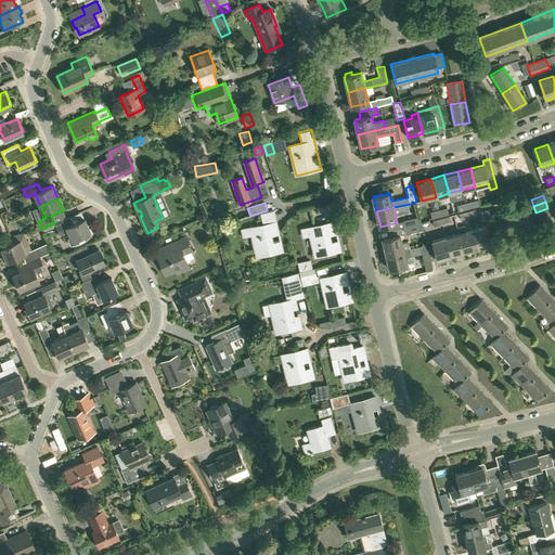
[(475,208),(467,210),(469,218),(477,216),(475,208)]
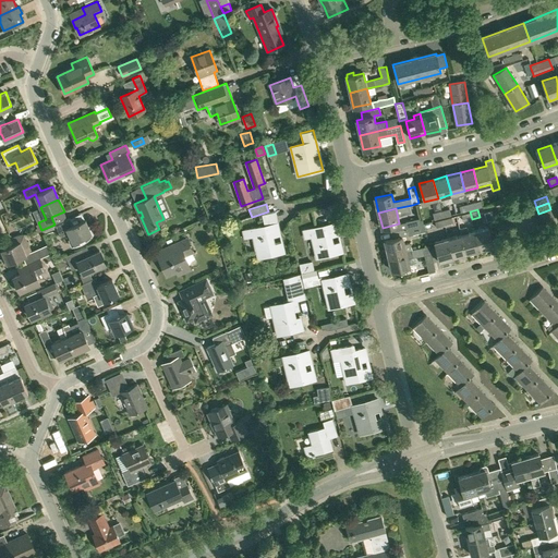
[(553,215),(550,209),(538,214),(541,219),(553,215)]
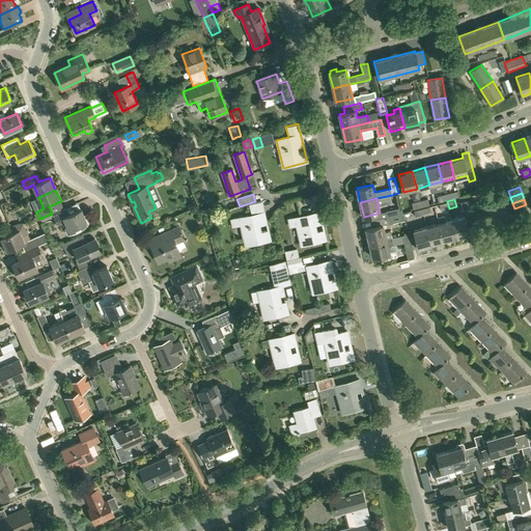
[(470,208),(468,200),(462,202),(464,211),(470,208)]
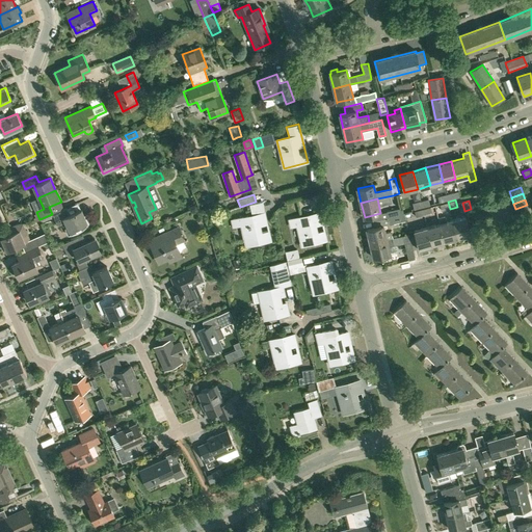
[(450,209),(448,202),(440,204),(442,211),(450,209)]
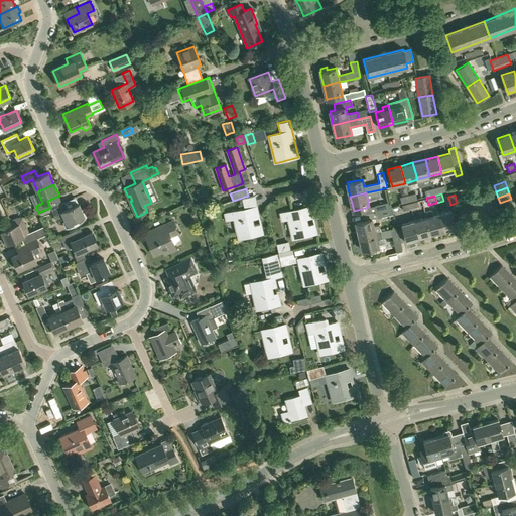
[(225,221),(234,219),(239,239),(263,233),(254,197),(242,199),(244,209),(223,214),(225,221)]
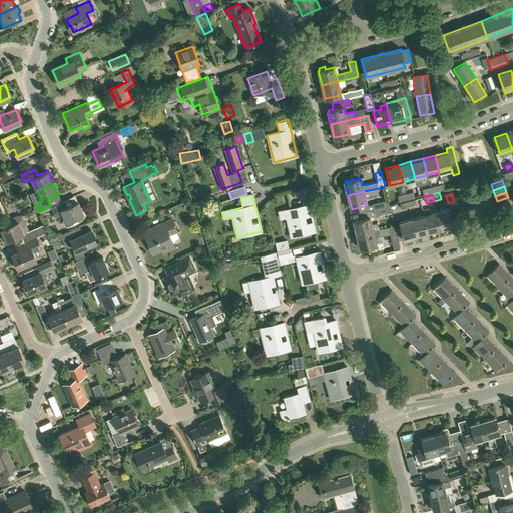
[(508,197),(497,201),(499,207),(510,203),(508,197)]
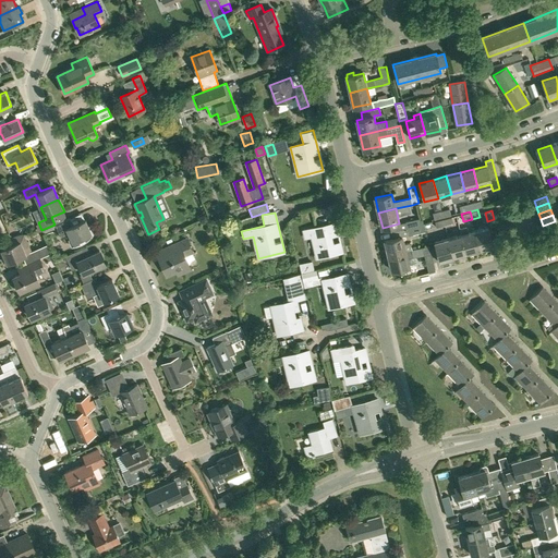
[(444,219),(445,226),(453,223),(451,217),(444,219)]
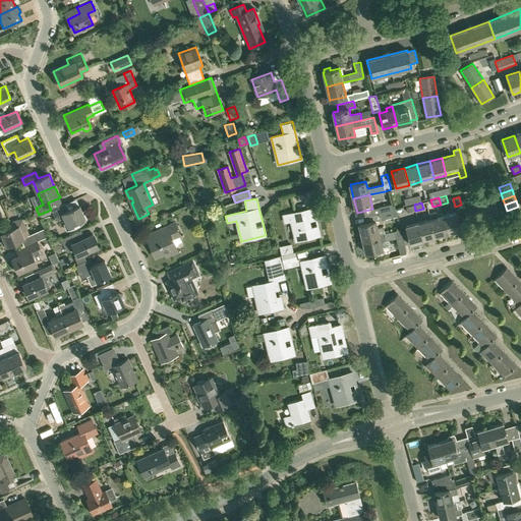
[(68,210),(65,204),(51,210),(57,222),(64,219),(66,222),(64,224),(67,230),(71,229),(72,229),(74,229),(76,228),(77,227),(79,226),(80,226),(82,225),(83,223),(84,222),(85,221),(87,219),(88,217),(84,211),(82,211),(79,205),(68,210)]
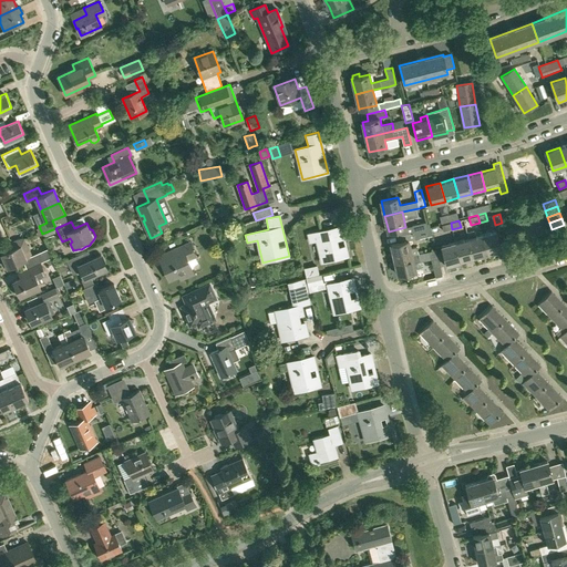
[(414,233),(431,228),(429,222),(412,226),(414,233)]
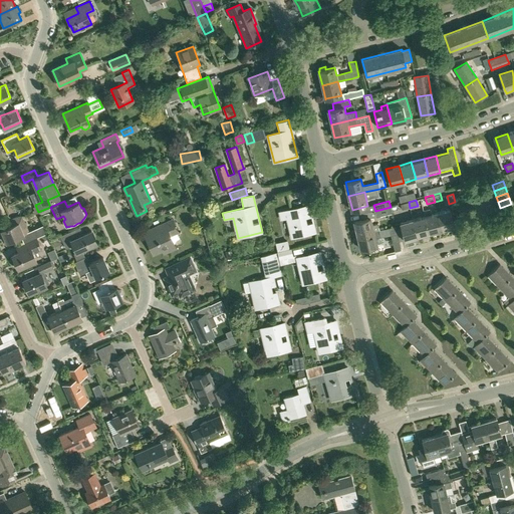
[(410,208),(409,202),(401,204),(402,210),(410,208)]
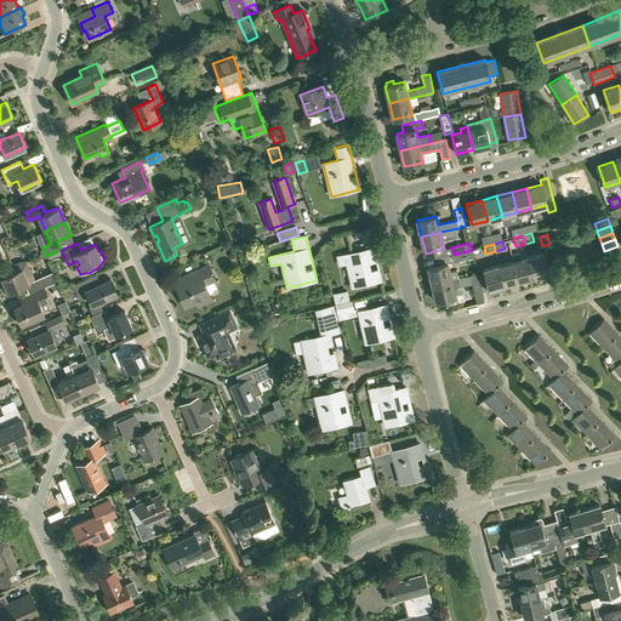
[(381,280),(374,248),(337,257),(340,265),(347,263),(353,288),(381,280)]
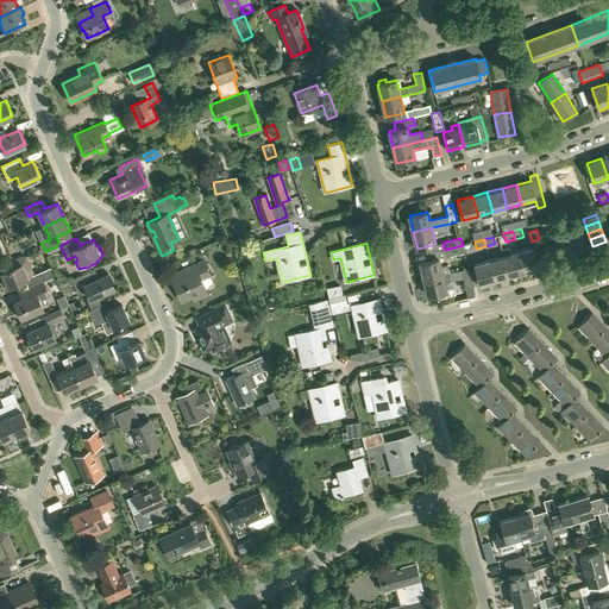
[(544,252),(557,249),(556,243),(541,246),(544,252)]
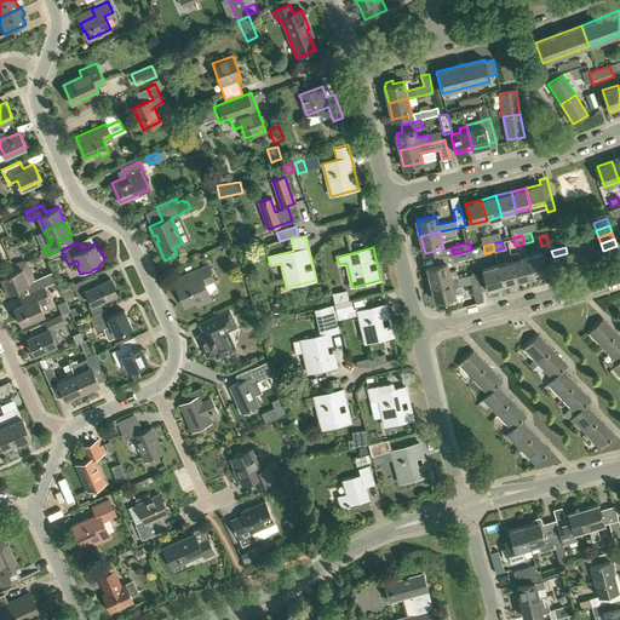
[(472,257),(471,250),(453,254),(454,262),(472,257)]
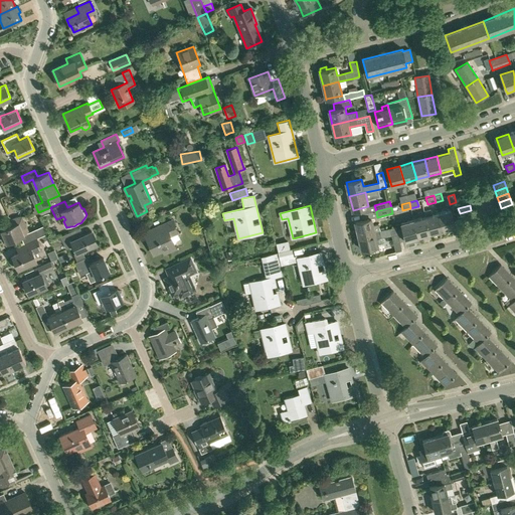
[(460,219),(457,208),(439,213),(443,230),(455,226),(454,220),(460,219)]
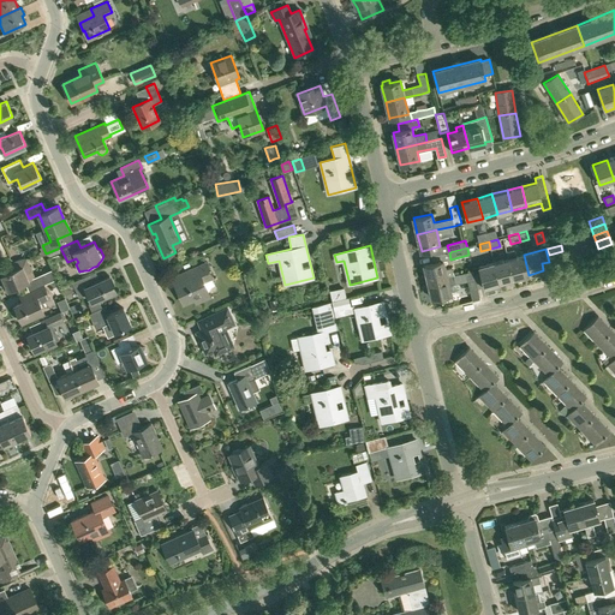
[(565,258),(562,251),(549,255),(550,262),(565,258)]
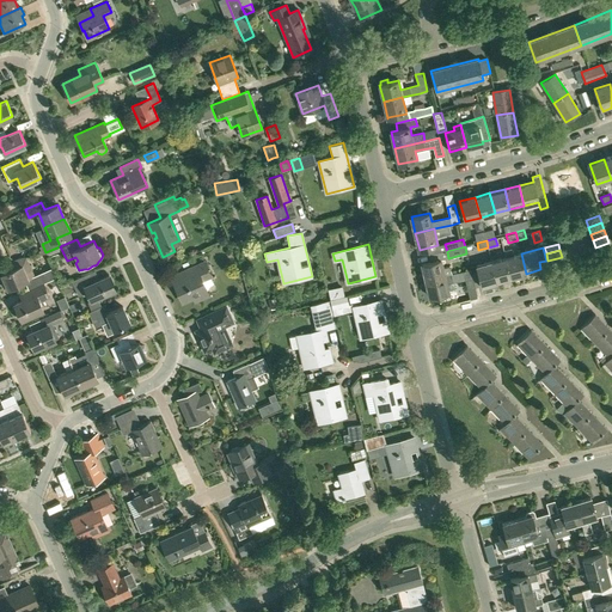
[(521,254),(506,257),(512,277),(526,274),(521,254)]
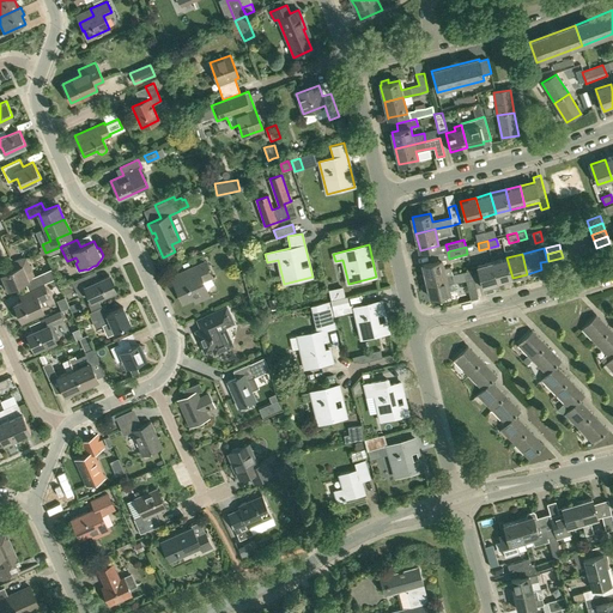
[(35,277),(26,256),(19,259),(12,261),(14,268),(1,274),(2,279),(1,281),(4,287),(7,289),(35,277)]
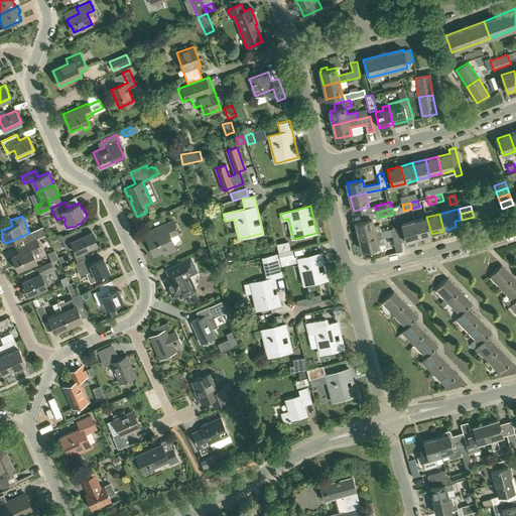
[(426,217),(414,220),(419,237),(431,234),(426,217)]
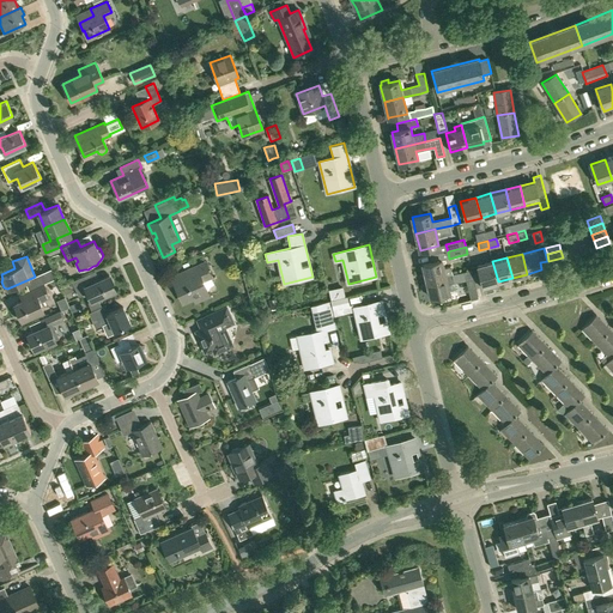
[(443,268),(442,260),(423,263),(426,280),(436,278),(445,277),(445,275),(453,274),(450,266),(443,268)]
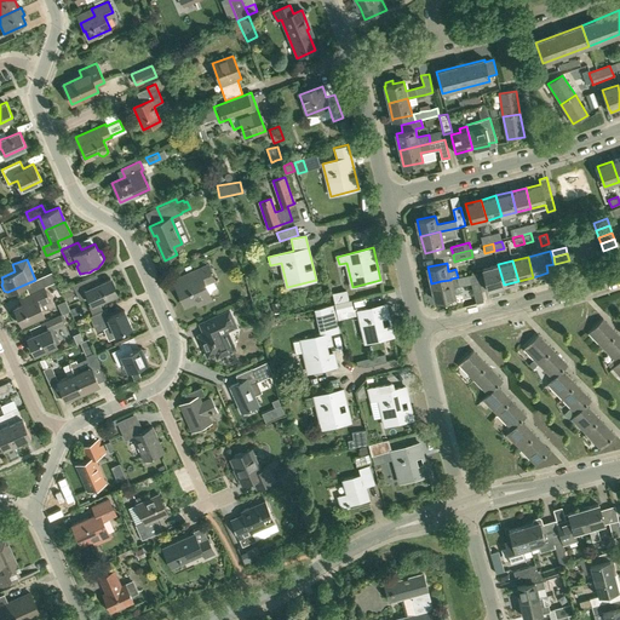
[(504,285),(498,264),(482,269),(488,290),(489,288),(491,291),(498,290),(497,287),(504,285)]
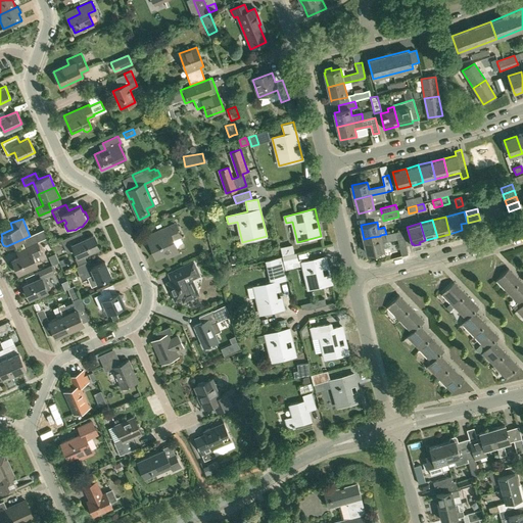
[(173,240),(179,237),(180,237),(174,225),(146,237),(155,258),(164,254),(167,258),(178,253),(173,240)]
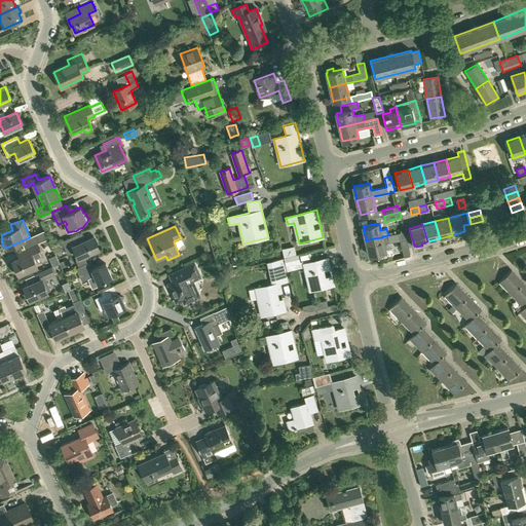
[(408,248),(405,235),(405,231),(399,233),(402,249),(408,248)]
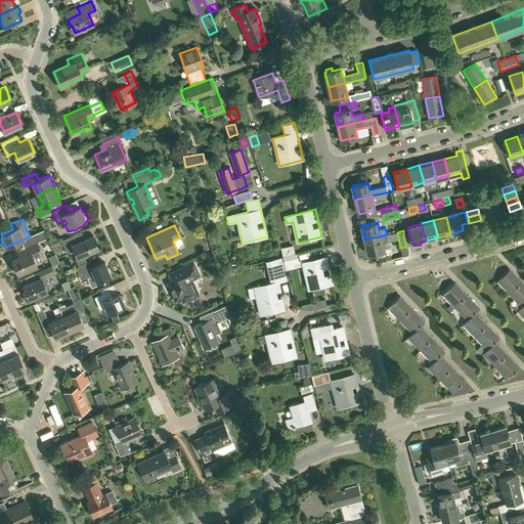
[(373,237),(364,239),(367,254),(384,250),(382,243),(388,242),(387,234),(381,235),(381,236),(373,237)]
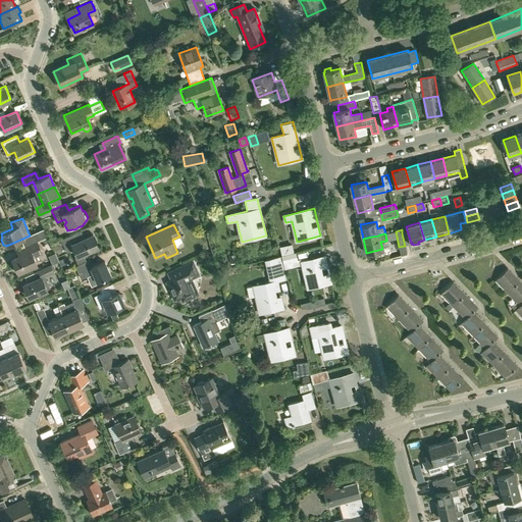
[(71,235),(65,237),(61,239),(67,252),(75,248),(79,255),(98,247),(93,235),(74,243),(71,235)]
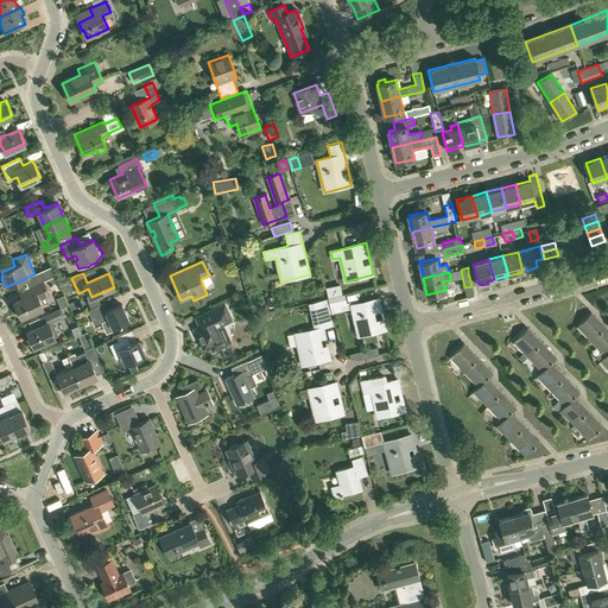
[(21,317),(43,308),(39,298),(49,293),(43,280),(25,289),(19,292),(21,298),(14,302),(21,317)]
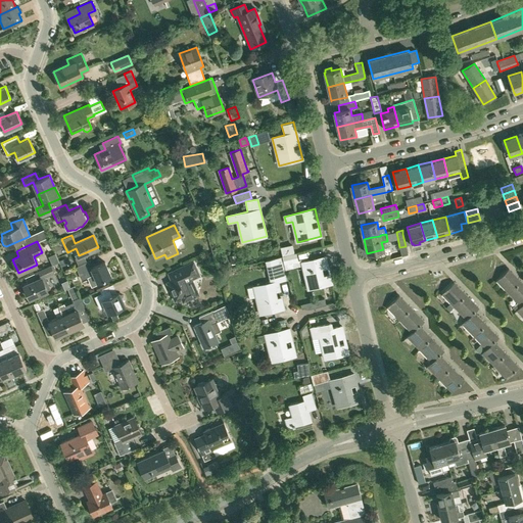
[(282,255),(282,257),(283,264),(298,259),(296,252),(282,255)]
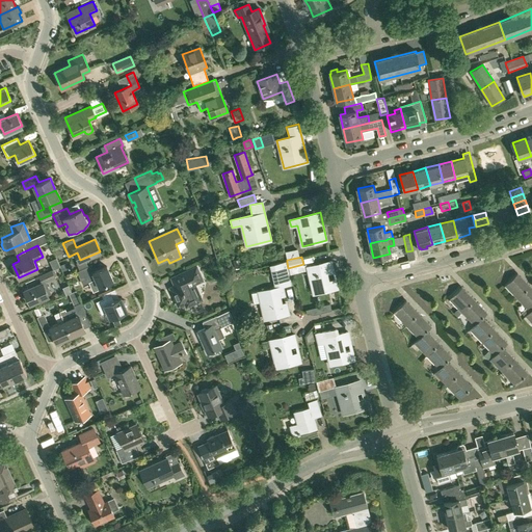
[(50,260),(52,268),(59,266),(57,258),(50,260)]
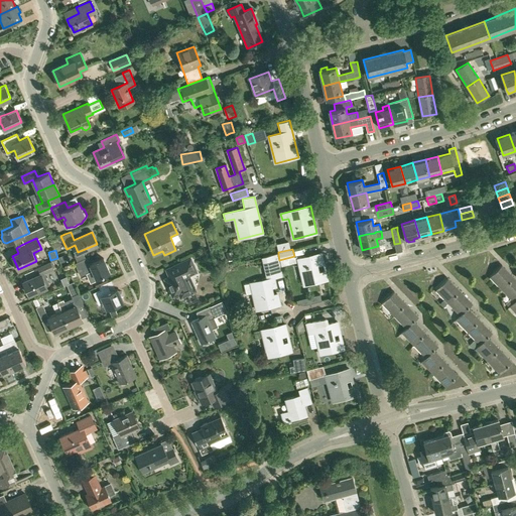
[(321,253),(297,258),(303,285),(328,279),(321,253)]
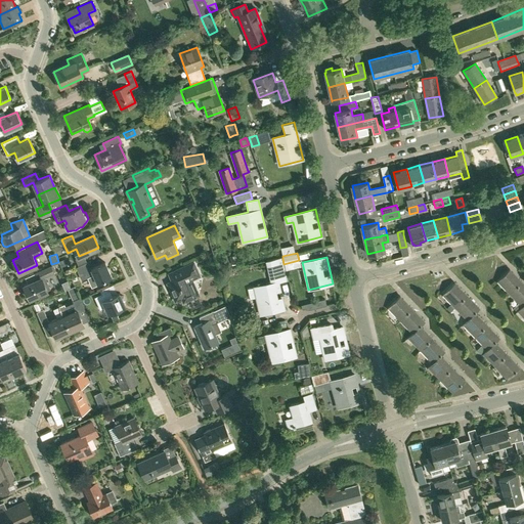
[(288,280),(286,270),(284,264),(282,258),(266,261),(271,284),(254,288),(260,314),(285,309),(281,297),(277,298),(276,292),(280,292),(278,282),(288,280)]
